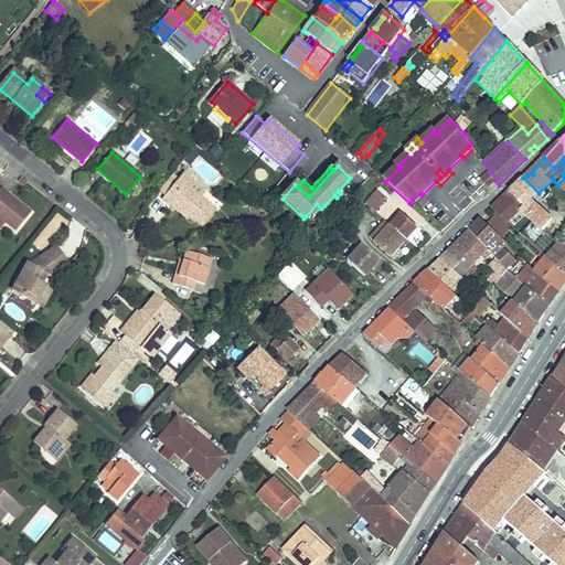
[(202,226),(216,210),(200,196),(188,185),(192,179),(184,172),(179,179),(166,196),(190,216),(202,226)]
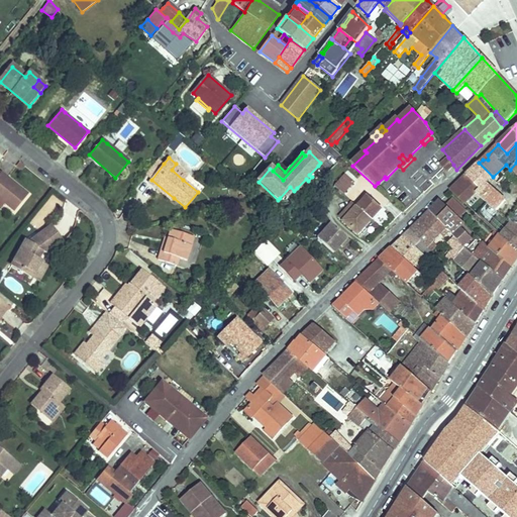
[(453,165),(448,158),(440,165),(446,172),(453,165)]
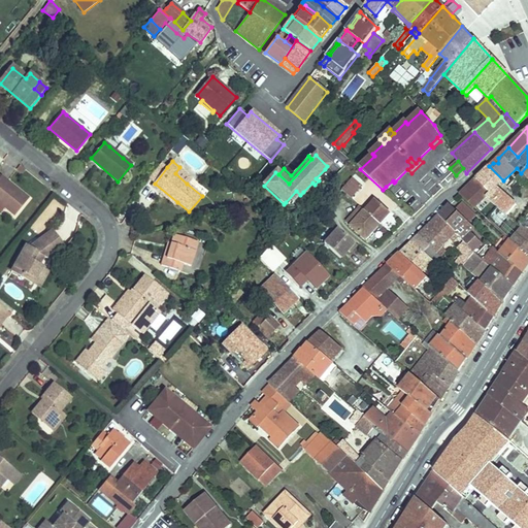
[(149,178),(155,184),(167,167),(161,162),(149,178)]
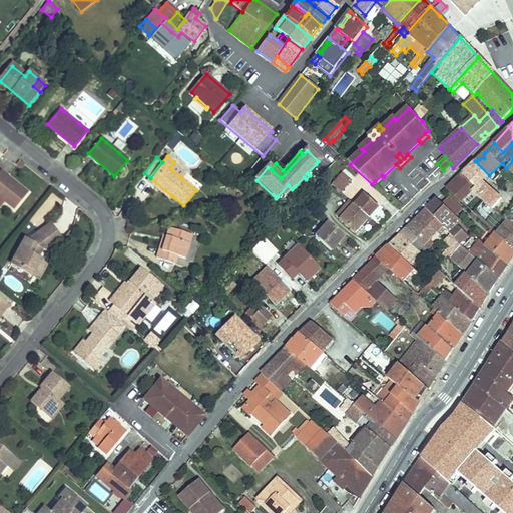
[(482,182),(489,175),(475,161),(463,173),(476,187),(472,191),(483,200),(493,209),(502,199),(482,182)]
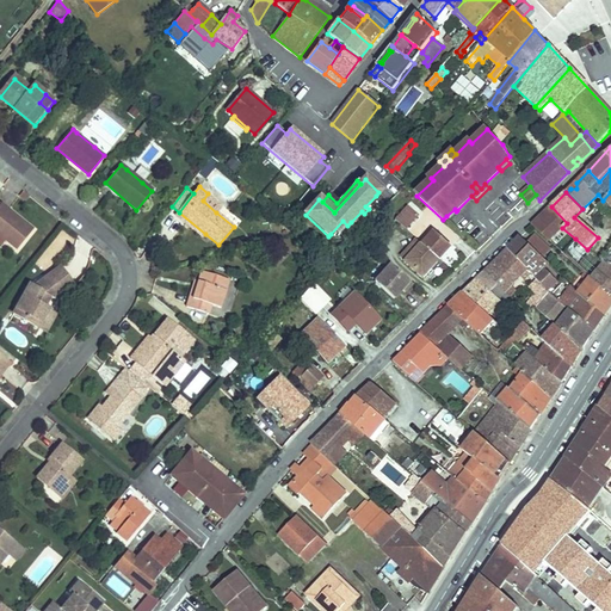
[(610,192),(603,201),(598,205),(610,216),(610,245),(600,260),(604,263),(609,266),(610,263),(610,192)]
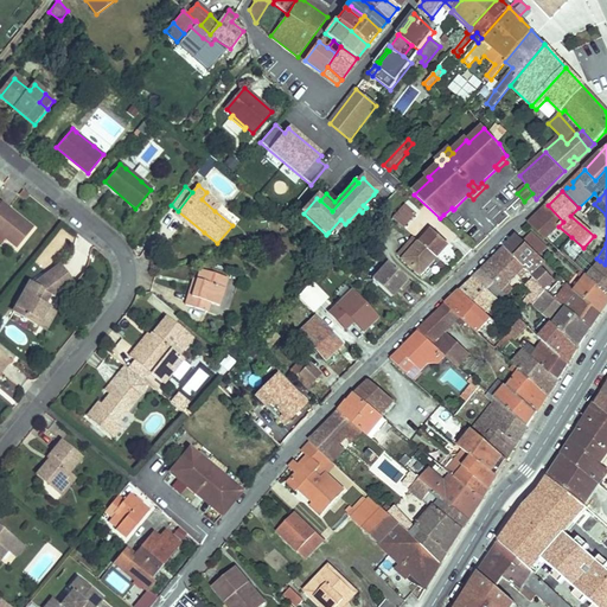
[(202,199),(215,211),(221,204),(206,192),(202,199)]
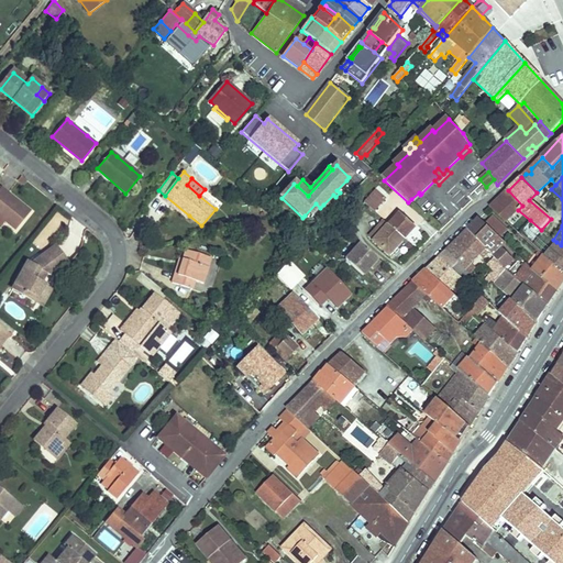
[(346,180),(337,190),(340,192),(350,183),(346,180)]
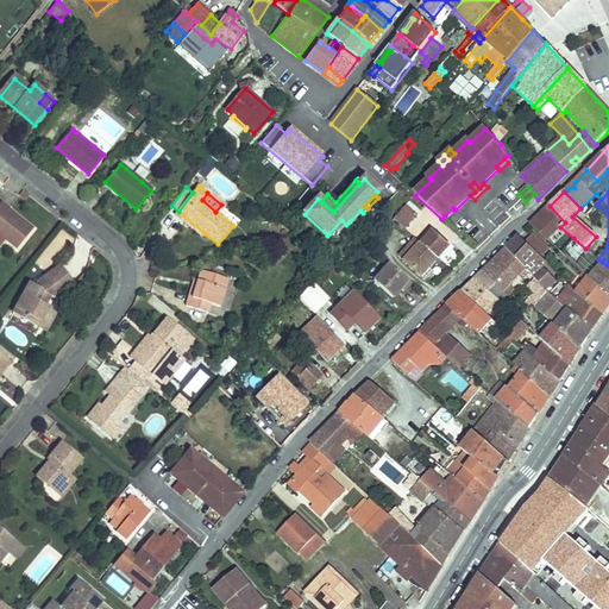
[(17,249),(33,228),(18,217),(17,218),(13,215),(14,214),(1,202),(0,203),(0,234),(6,239),(17,249)]
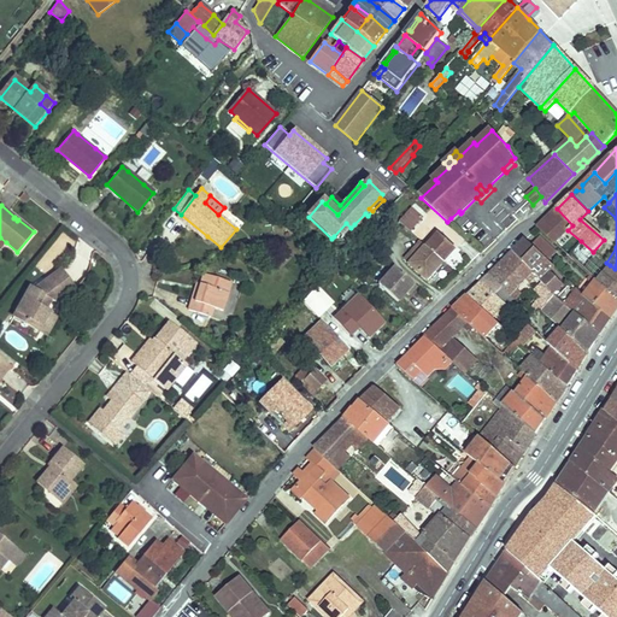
[(422,218),(411,209),(399,222),(410,231),(422,218)]
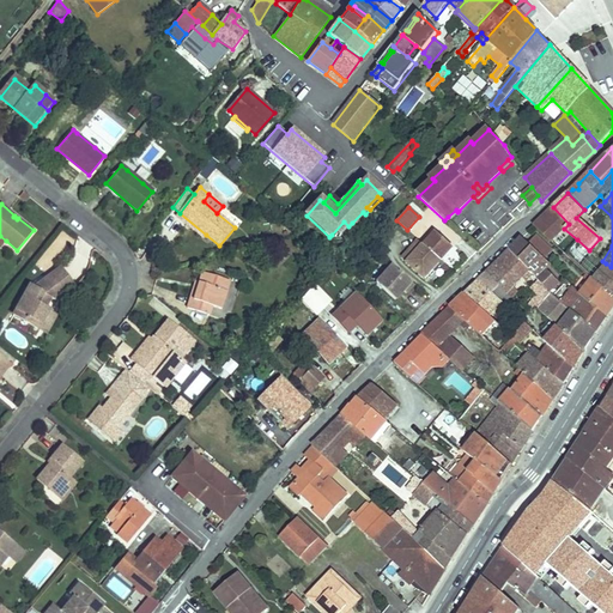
[(569,224),(553,207),(535,225),(552,241),(564,229),(569,224)]
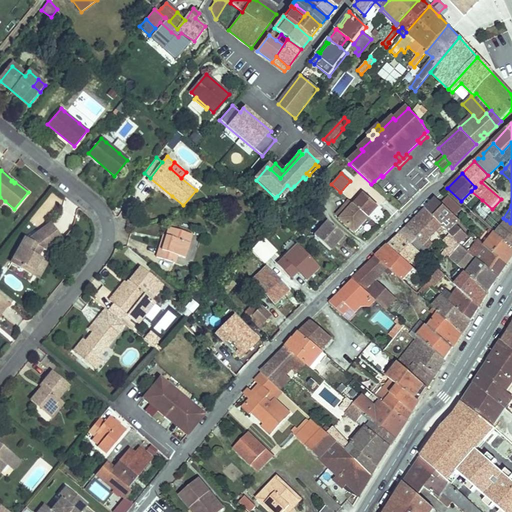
[(381,175),(374,181),(377,184),(384,177),(383,176),(382,177),(381,175)]
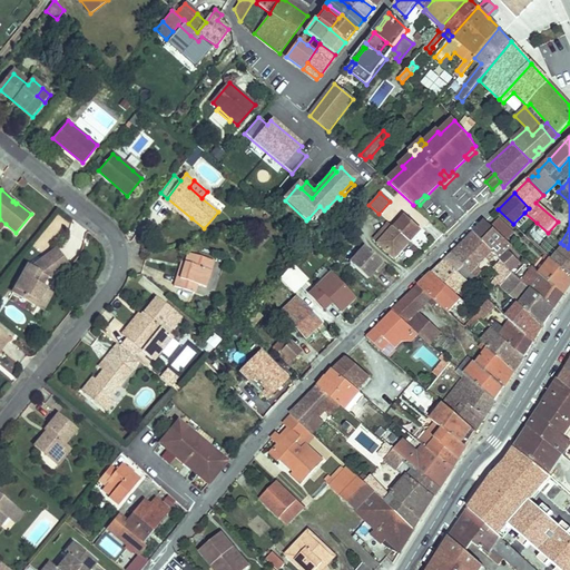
[(327,207),(331,210),(340,199),(337,197),(327,207)]
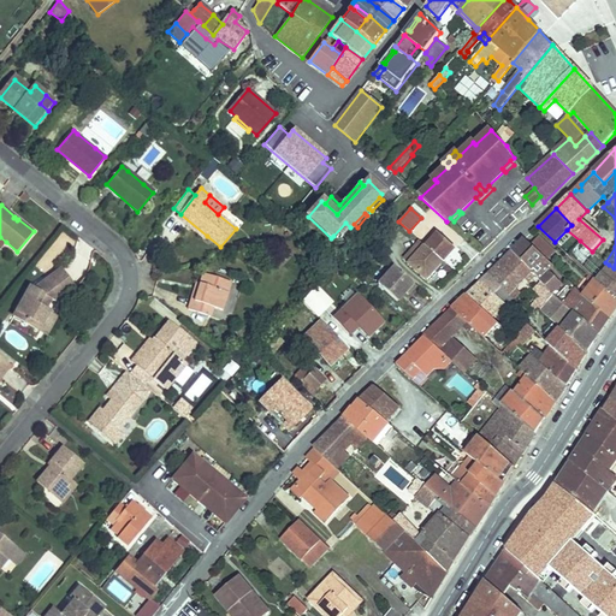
[(205,240),(207,236),(181,214),(178,218),(205,240)]
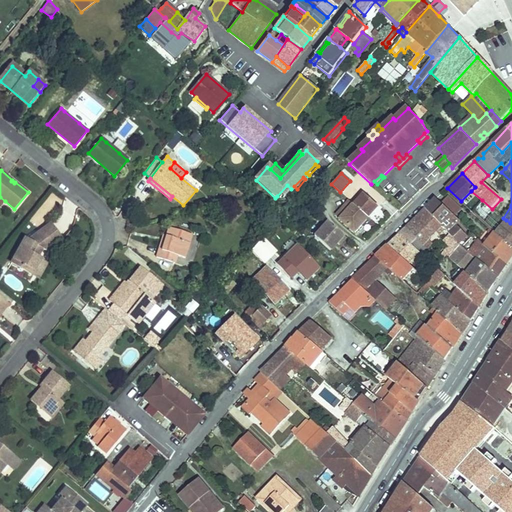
[(291,189),(287,185),(277,196),(279,198),(283,198),(291,189)]
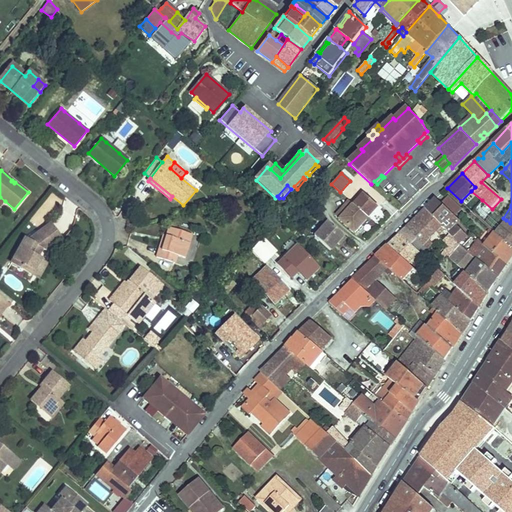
[(378,207),(364,194),(354,205),(369,218),(378,207)]
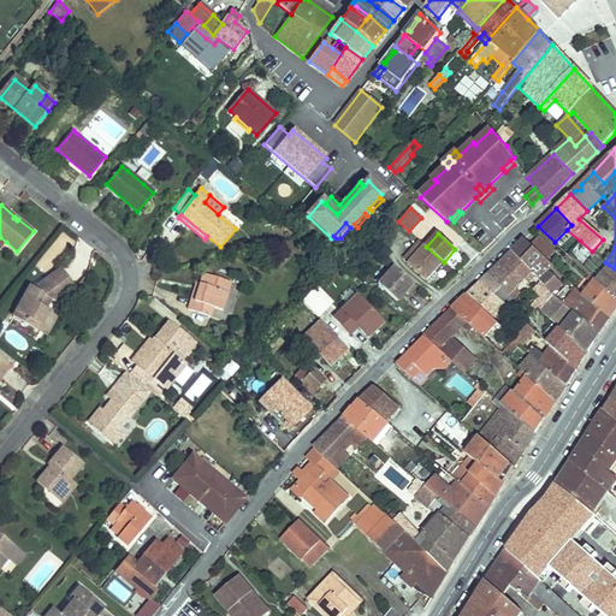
[(539,237),(532,246),(546,260),(555,252),(539,237)]
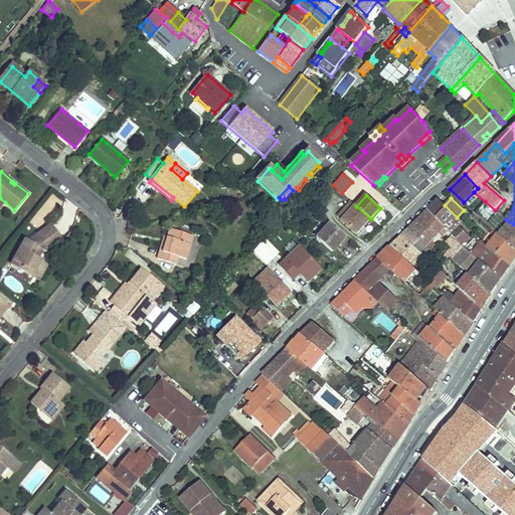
[(445,205),(439,199),(428,210),(448,231),(454,236),(462,245),(469,238),(459,227),(461,221),(457,217),(445,205)]
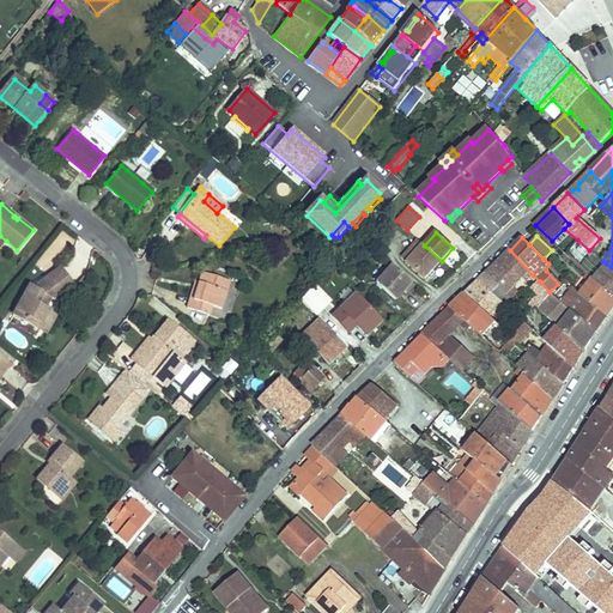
[(248,246),(246,238),(232,242),(235,249),(248,246)]
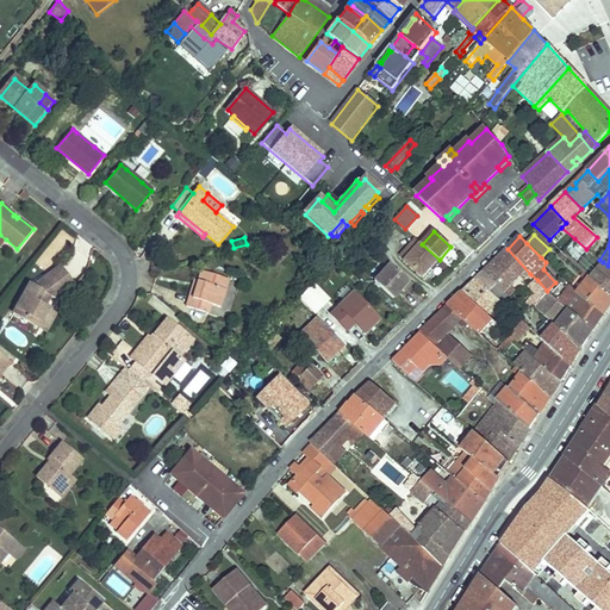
[(440,260),(422,244),(416,238),(409,248),(411,250),(403,260),(423,278),(440,260)]
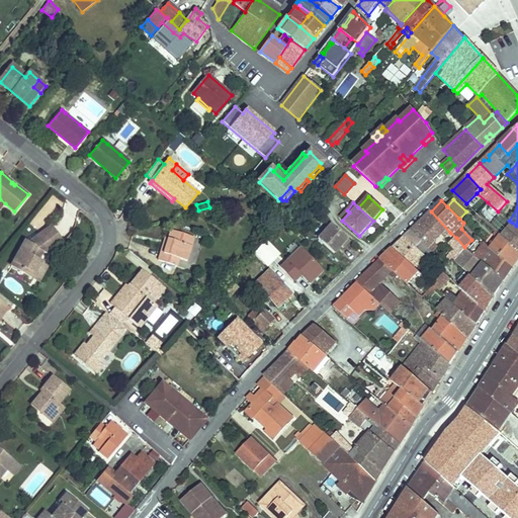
[(498,211),(488,202),(478,214),(502,237),(512,223),(498,211)]
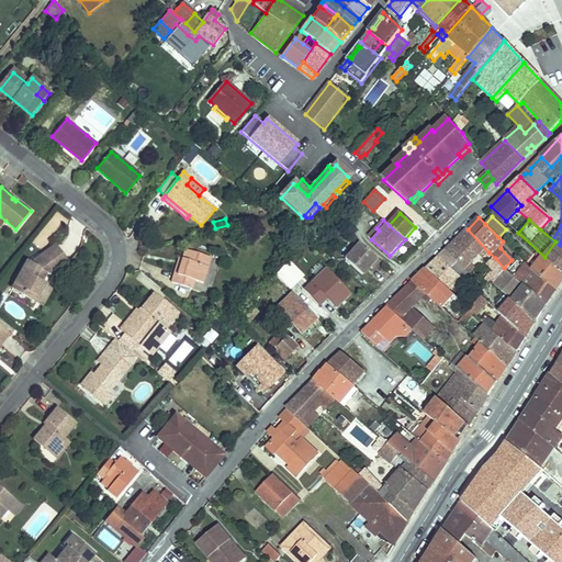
[(377,228),(369,237),(371,239),(379,231),(377,228)]
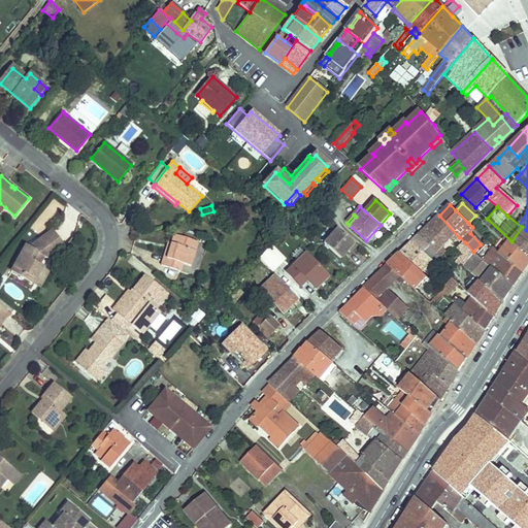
[(459,237),(439,216),(437,218),(439,220),(438,222),(435,220),(420,235),(440,256),(447,251),(442,246),(450,239),(454,242),(459,237)]
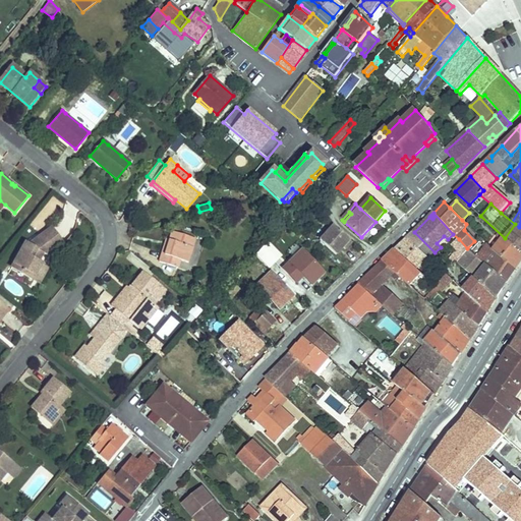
[(520,224),(519,227),(515,224),(505,238),(520,252),(520,224)]
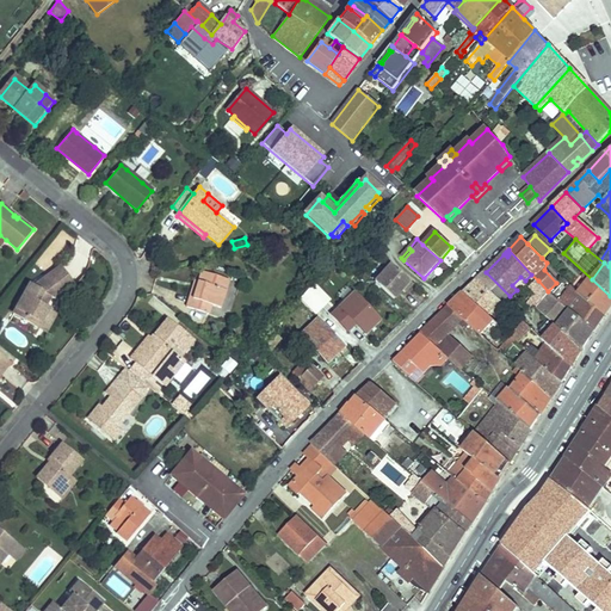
[(412,284),(390,264),(375,282),(394,298),(402,290),(405,292),(412,284)]
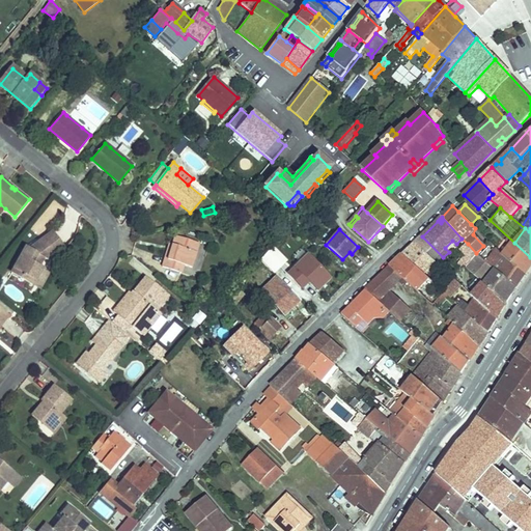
[(64,248),(53,232),(29,249),(26,247),(11,273),(22,278),(24,274),(36,280),(43,269),(39,267),(44,258),(48,260),(64,248)]
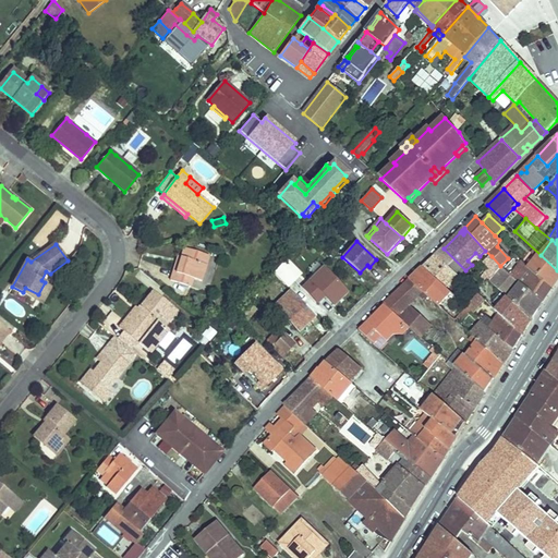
[(184,247),(181,257),(177,273),(173,271),(170,280),(191,287),(193,278),(202,281),(209,256),(184,247)]
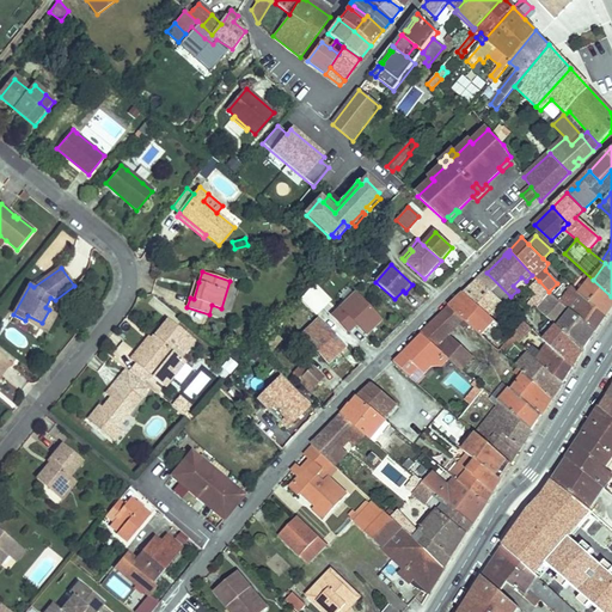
[(487,273),(478,280),(503,304),(510,297),(487,273)]
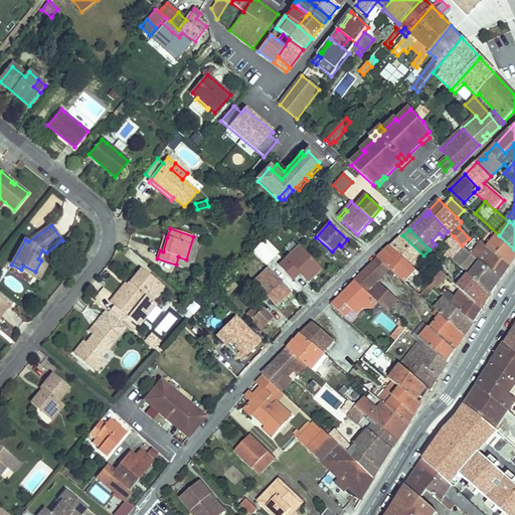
[(514,249),(499,235),(493,230),(491,233),(496,237),(488,248),(509,266),(514,258),(514,249)]
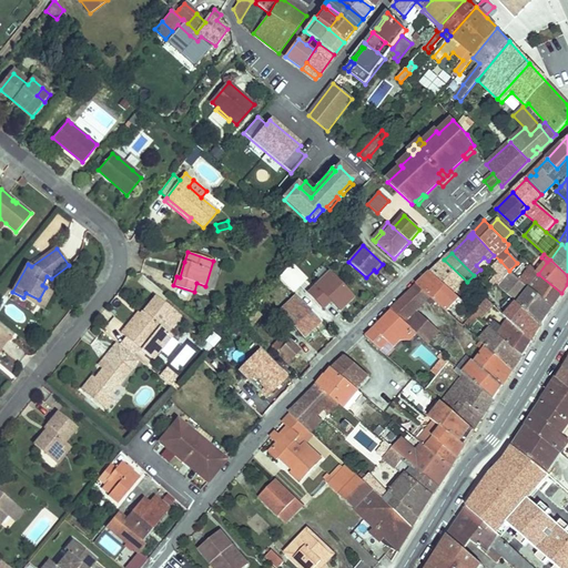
[(454,294),(467,282),(444,260),(430,273),(454,294)]
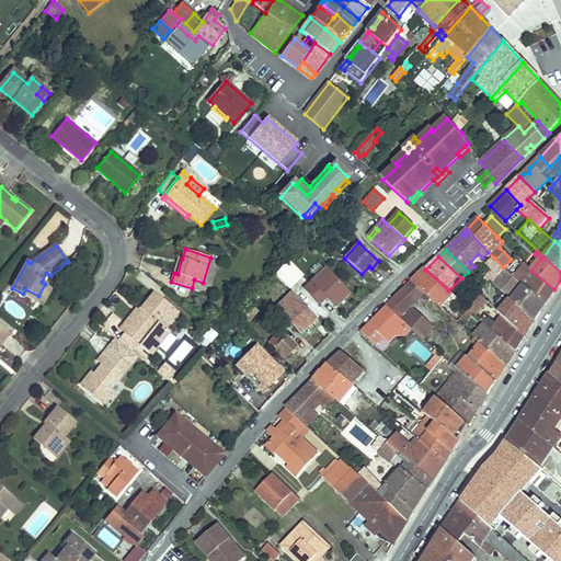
[(499,276),(504,270),(503,267),(494,258),(489,263),(492,266),(491,267),(492,270),(499,276)]
